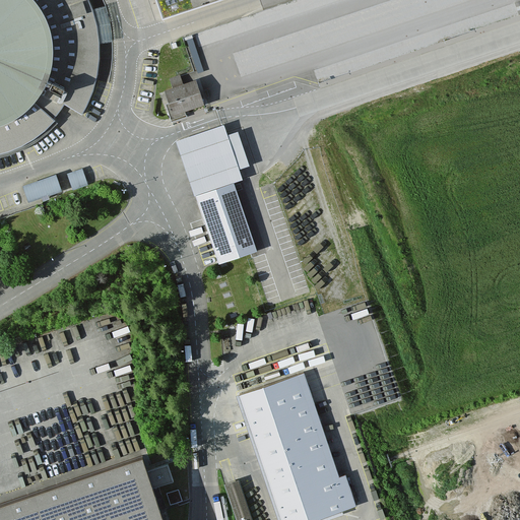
[(65,105),(82,115),(88,105),(93,91),(98,75),(100,60),(100,43),(98,25),(92,9),(88,0),(0,0),(0,157),(9,155),(24,149),(37,142),(47,134),(58,123),(53,120),(57,116),(60,111),(65,105)]
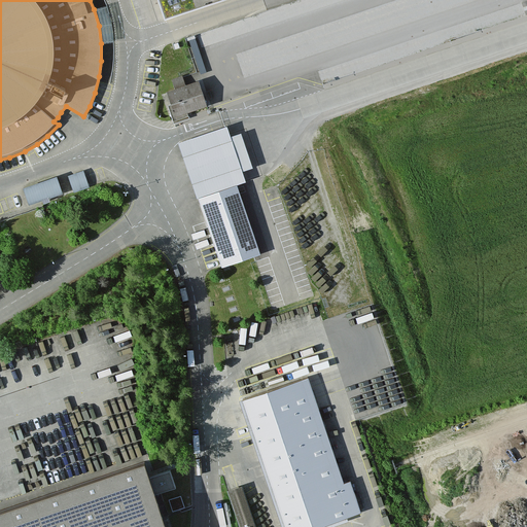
[(205,109),(197,83),(184,88),(182,79),(171,82),(174,92),(167,94),(174,118),(205,109)]
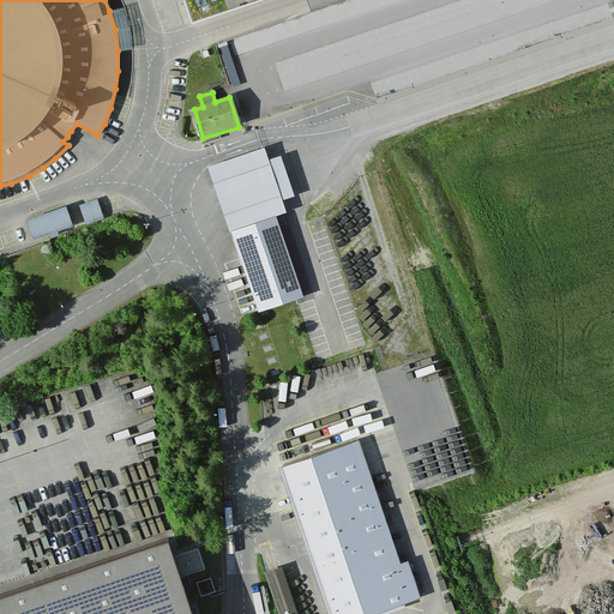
[(96,203),(79,208),(85,228),(102,222),(96,203)]
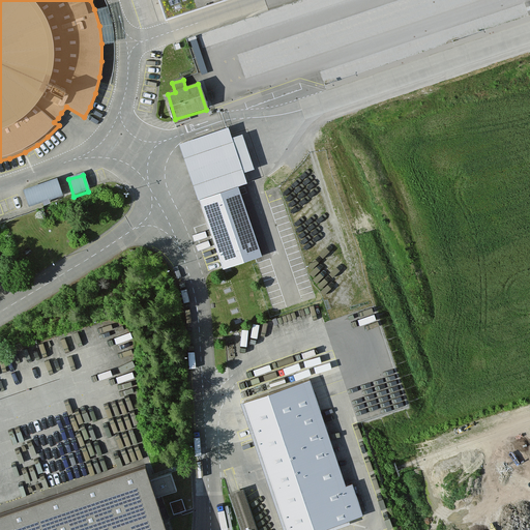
[(61,196),(56,179),(22,190),(28,207),(61,196)]
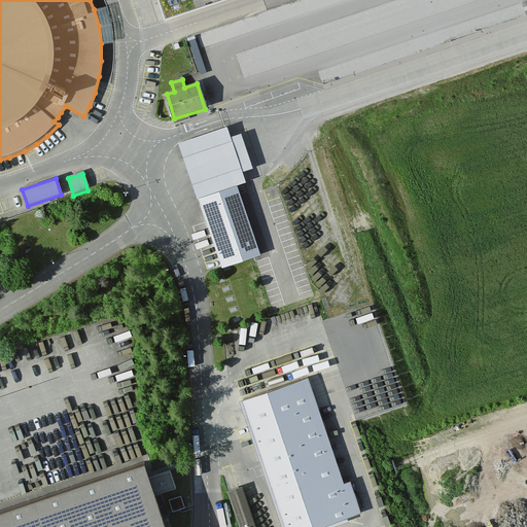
[(239,186),(201,199),(218,251),(214,252),(219,268),(261,253),(239,186)]
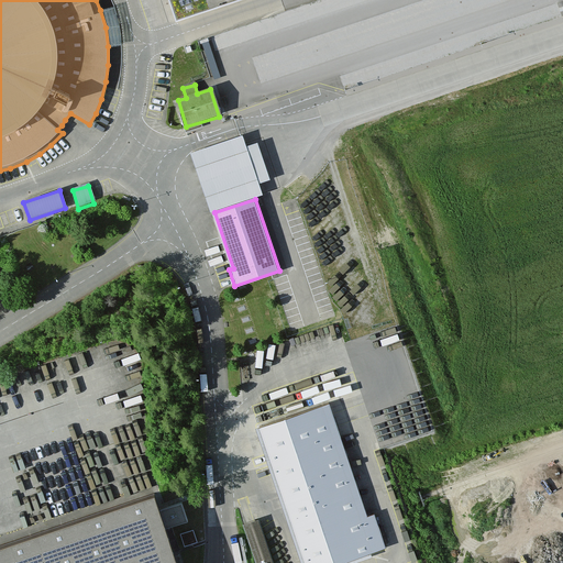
[(294,444),(268,454),(306,562),(335,562),(385,547),(373,512),(361,517),(333,438),(296,451),(294,444)]
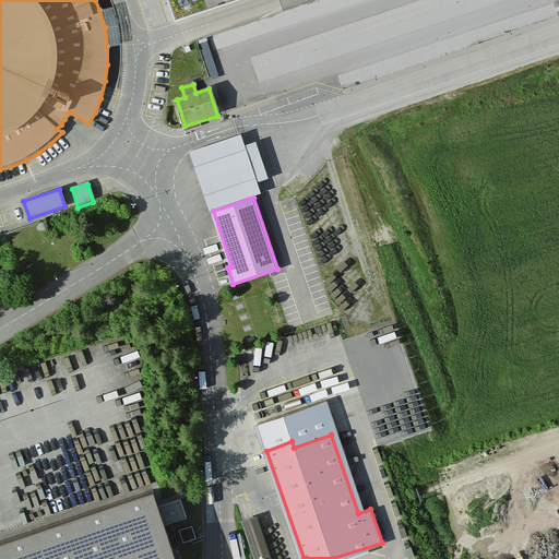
[(0,558),(178,558),(154,489),(0,542),(0,558)]
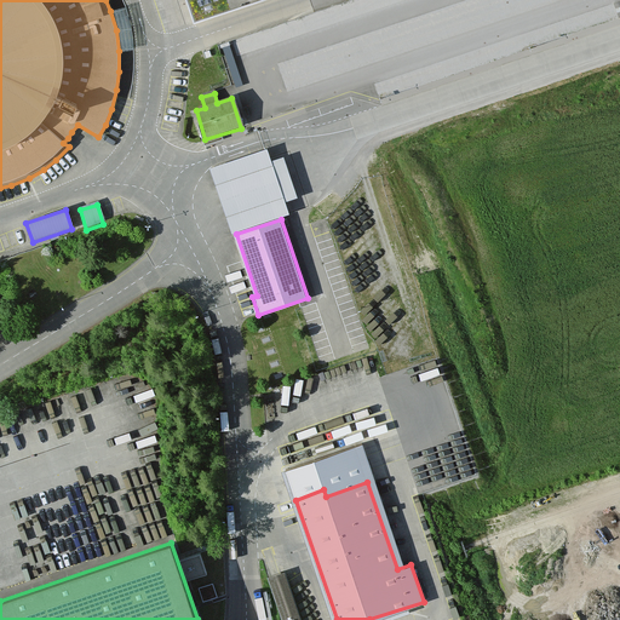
[(299,619),(283,575),(268,580),(280,619),(299,619)]
